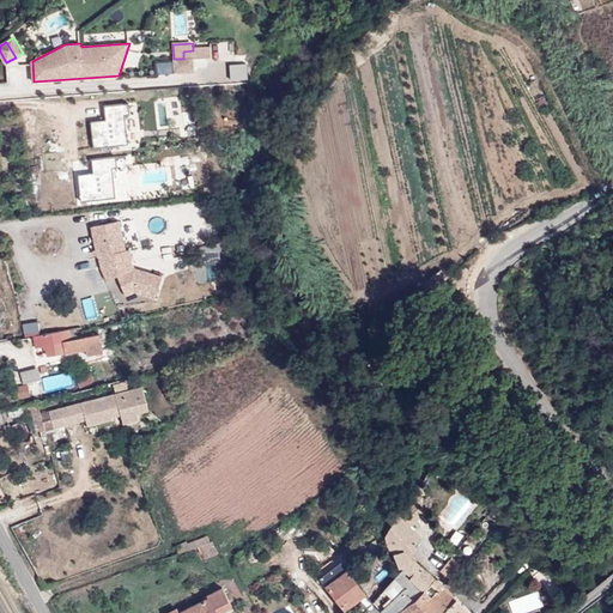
[(175,73),(194,72),(193,59),(212,58),(211,47),(193,48),(193,50),(183,52),(183,59),(174,59),(175,73)]
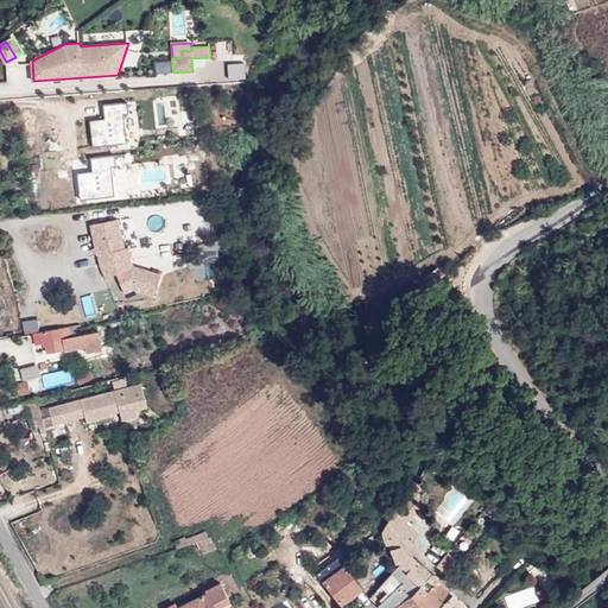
[(128,112),(127,101),(103,103),(105,118),(90,119),(93,146),(127,141),(124,113),(128,112)]
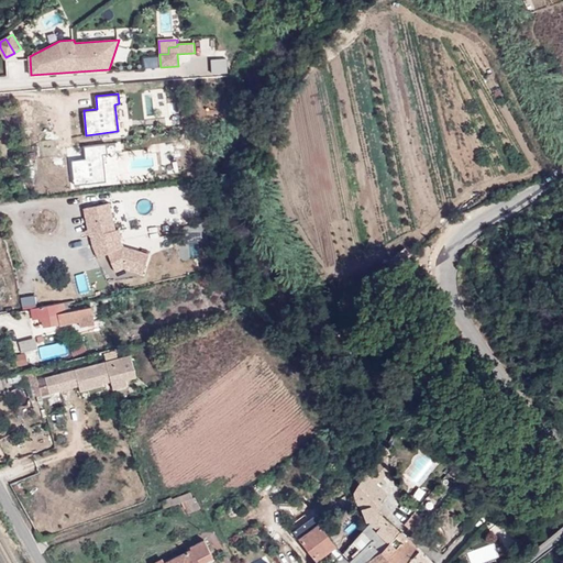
[(72,159),(75,184),(107,180),(103,153),(108,153),(107,142),(85,145),(86,157),(72,159)]
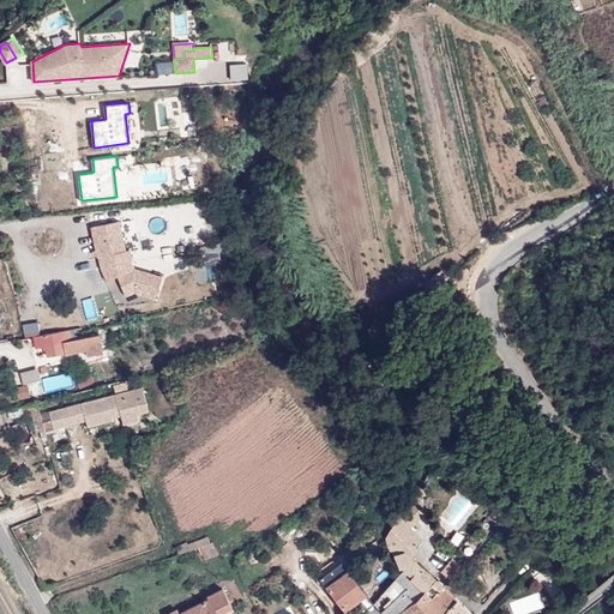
[(118,221),(90,228),(97,258),(98,258),(101,269),(107,281),(118,276),(125,296),(134,292),(155,299),(162,277),(133,269),(130,262),(132,262),(128,250),(125,251),(118,221)]
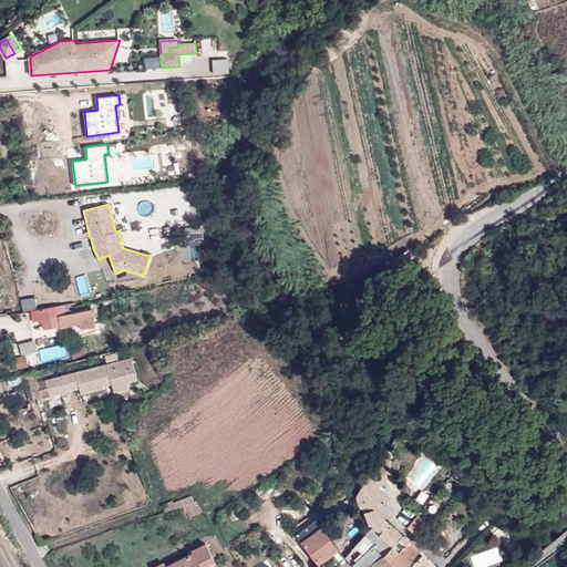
[(69,310),(68,305),(31,311),(33,321),(42,320),(43,330),(60,327),(60,328),(80,325),(80,329),(95,327),(92,309),(72,313),(71,310),(69,310)]
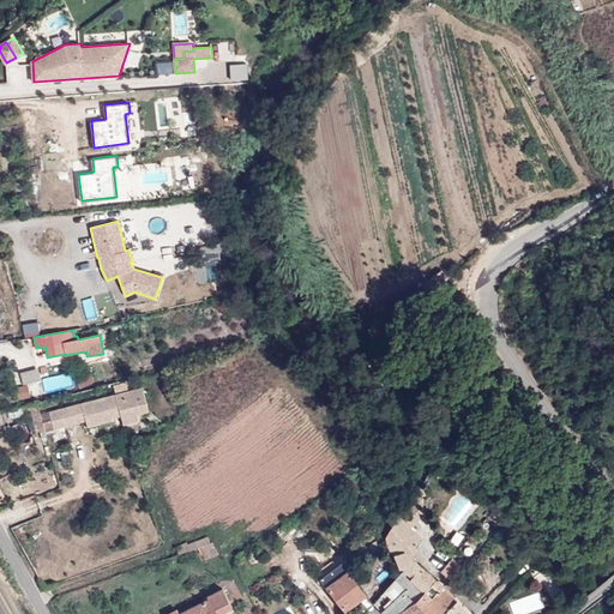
[(38,371),(20,374),(23,384),(40,379),(38,371)]
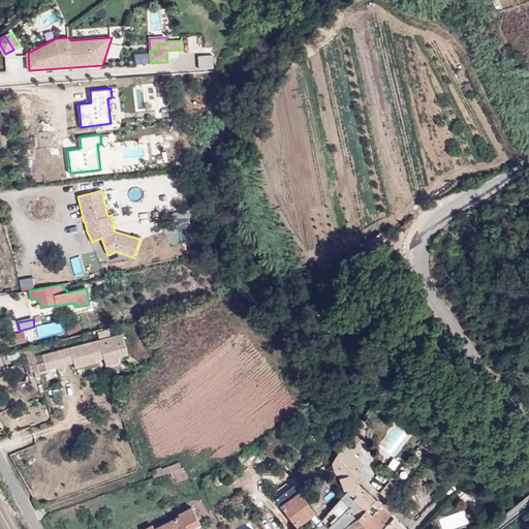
[(41,337),(64,333),(62,321),(39,325),(41,337)]
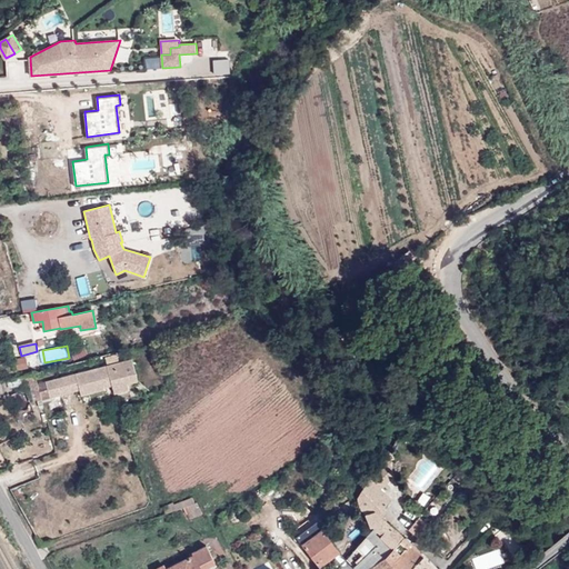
[(130,359),(73,375),(78,390),(80,396),(103,389),(102,388),(102,385),(110,382),(110,386),(112,393),(128,390),(126,383),(137,381),(130,359)]
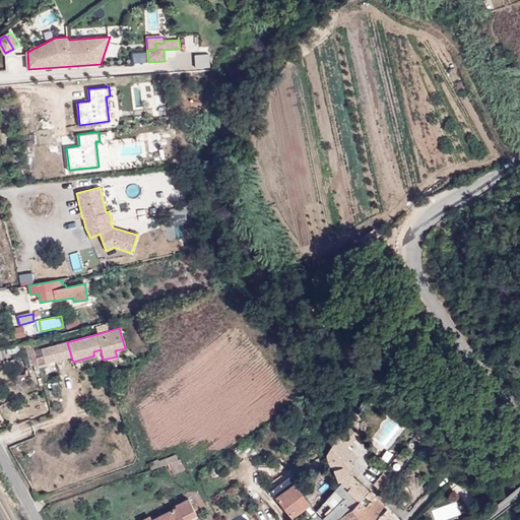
[(67,342),(50,346),(54,361),(71,356),(67,342)]
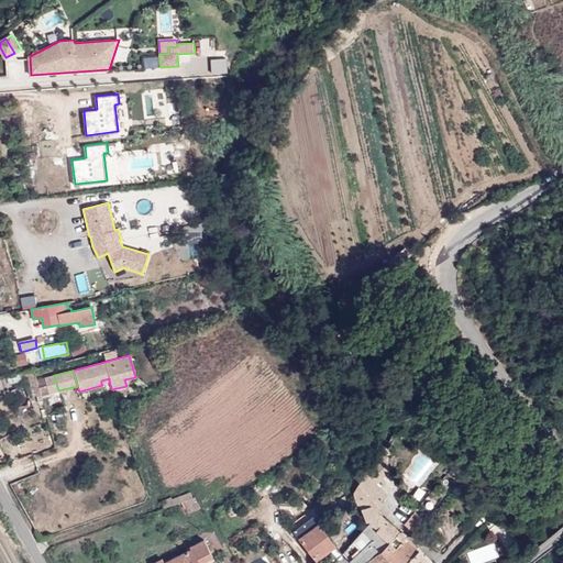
[(21,382),(19,373),(6,376),(8,385),(21,382)]
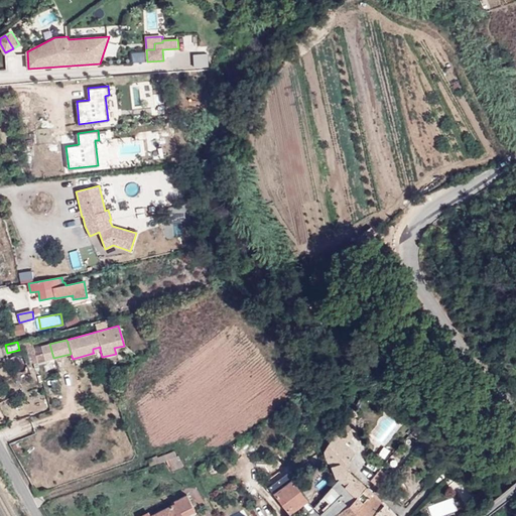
[(25,353),(32,351),(32,349),(30,342),(22,344),(25,353)]
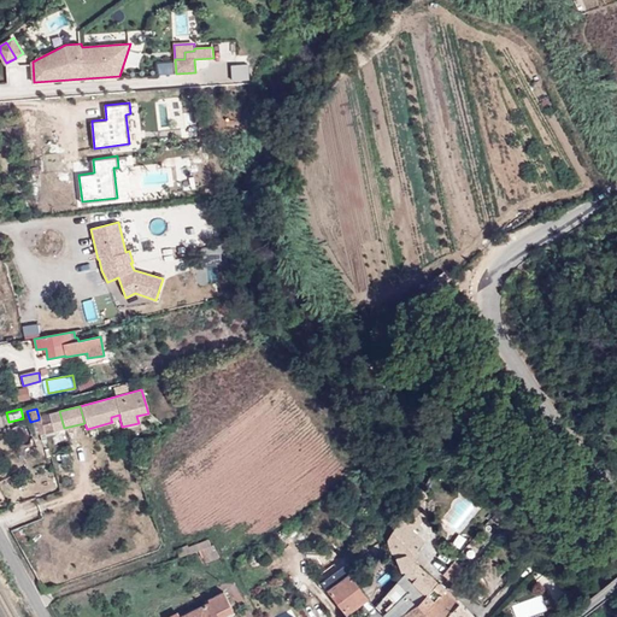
[(43,434),(64,428),(59,411),(39,417),(39,419),(43,434)]
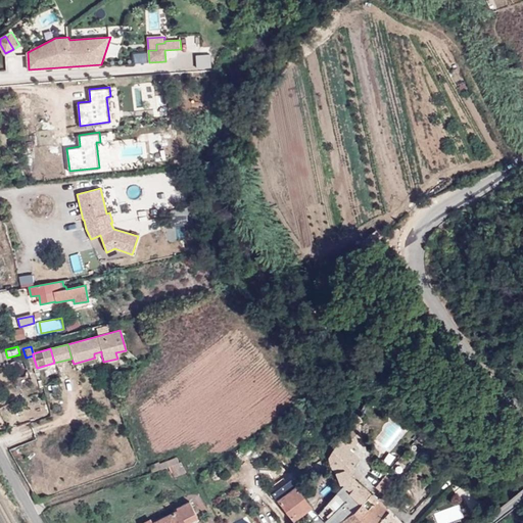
[(18,381),(31,378),(26,359),(13,362),(18,381)]
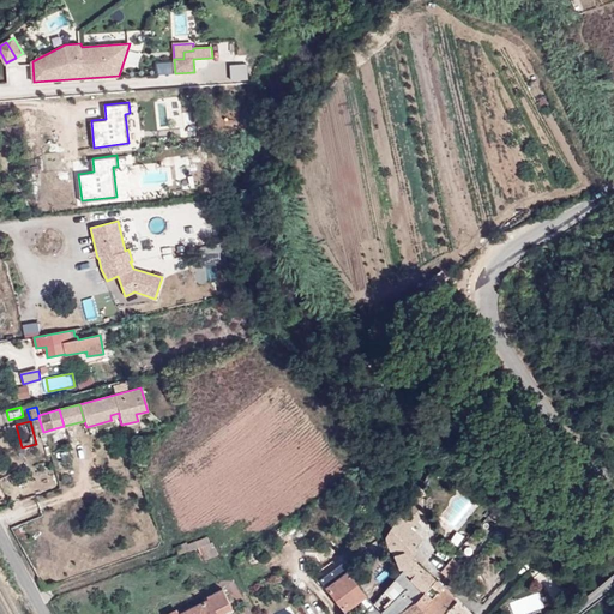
[(395,555),(402,572),(403,570),(414,582),(423,591),(434,578),(435,578),(413,558),(415,553),(415,548),(422,539),(411,527),(425,512),(422,503),(414,495),(386,535),(390,547),(395,555)]
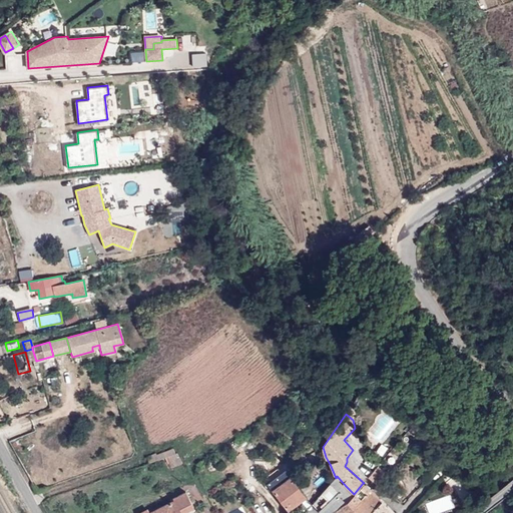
[(419,436),(426,429),(415,422),(409,429),(419,436)]
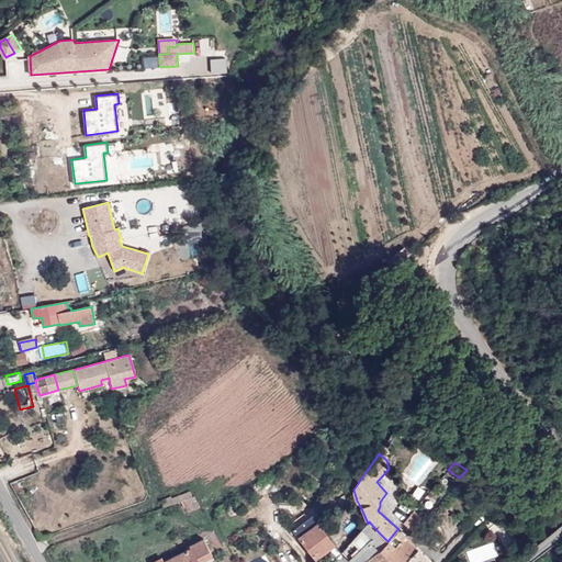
[(173,504),(180,502),(192,497),(190,492),(171,498),(173,504)]
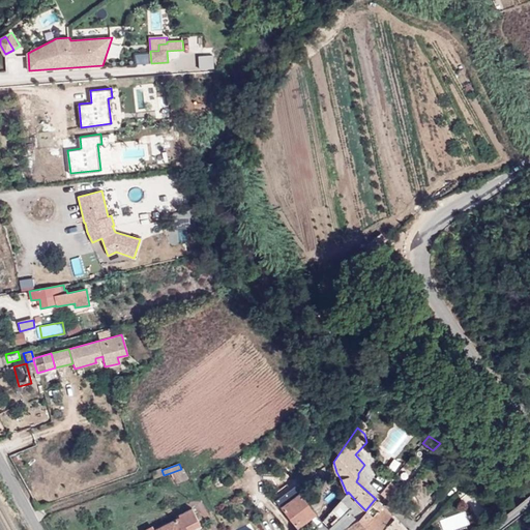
[(318,471),(324,479),(330,475),(325,466),(318,471)]
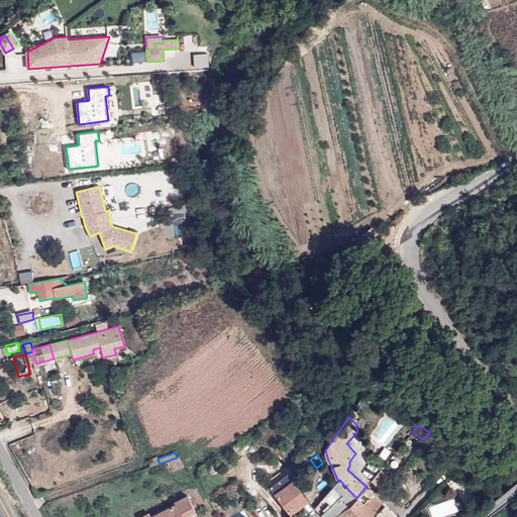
[(150,468),(160,463),(158,458),(157,456),(147,460),(150,468)]
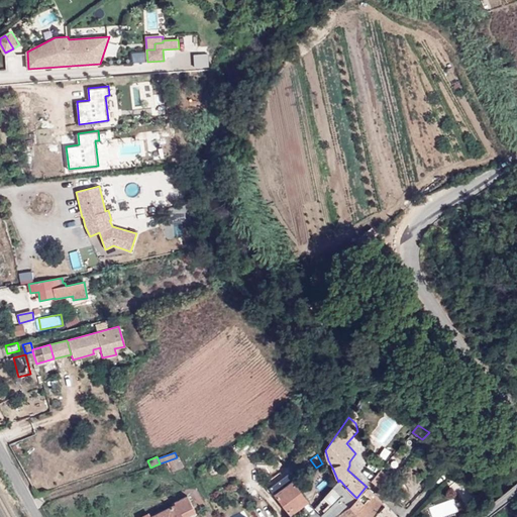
[(177,457),(166,461),(172,472),(184,467),(179,456),(177,457)]
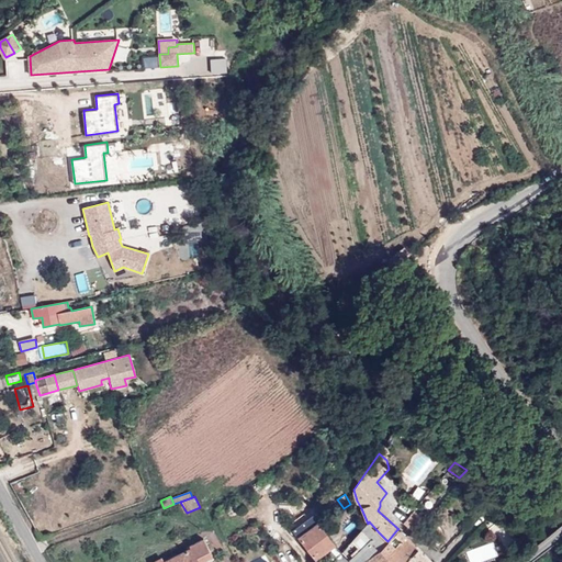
[(415,509),(403,523),(414,532),(419,527),(419,526),(417,524),(420,519),(423,517),(415,509)]
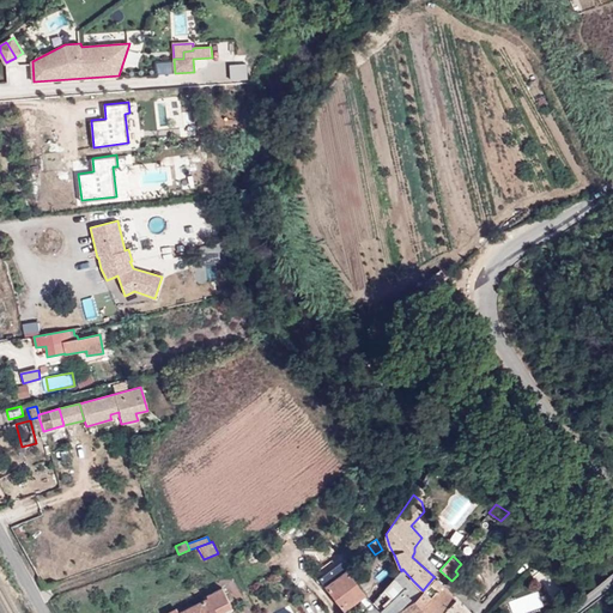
[(343,610),(364,593),(358,583),(363,580),(362,577),(354,566),(349,570),(341,562),(316,581),(320,586),(323,583),(343,610)]
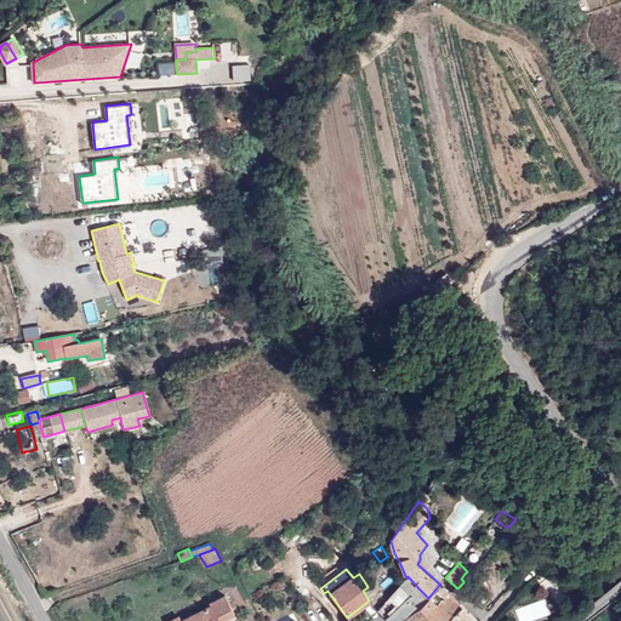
[(406,579),(377,610),(386,619),(419,588),(408,576),(406,579)]
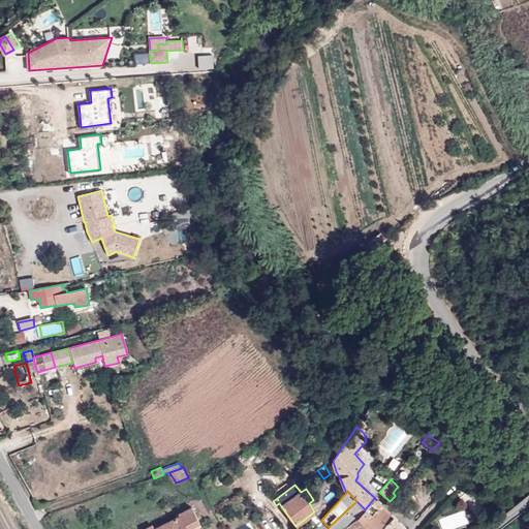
[(395,496),(390,501),(389,502),(402,514),(405,510),(406,509),(400,501),(401,500),(395,496)]
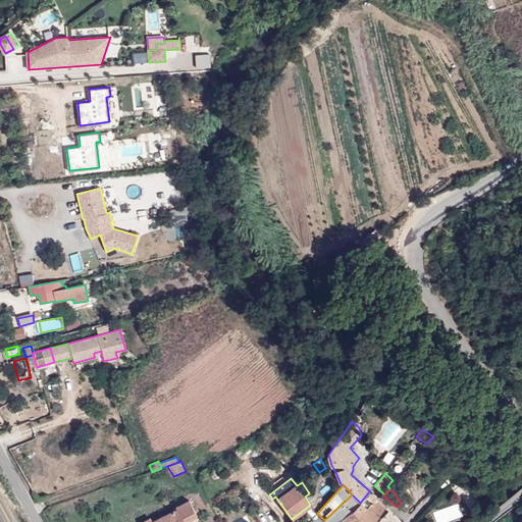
[(305,497),(310,505),(317,499),(310,490),(308,491),(309,493),(305,497)]
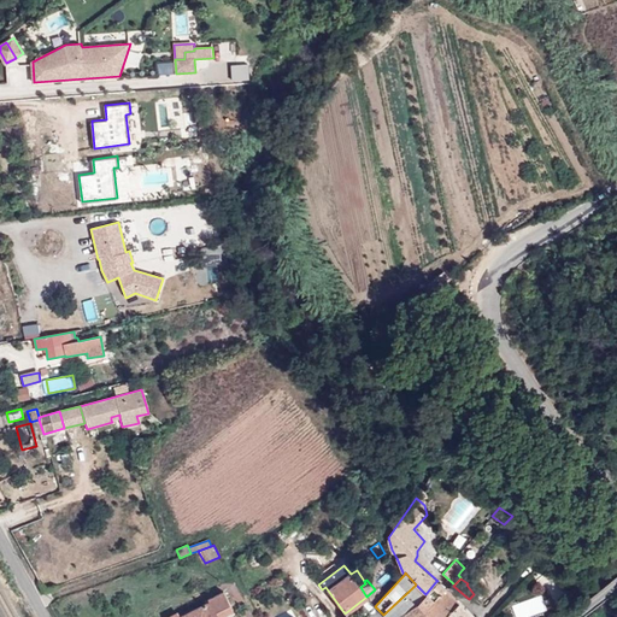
[(425,594),(417,604),(427,612),(448,589),(447,588),(446,589),(436,581),(425,594)]
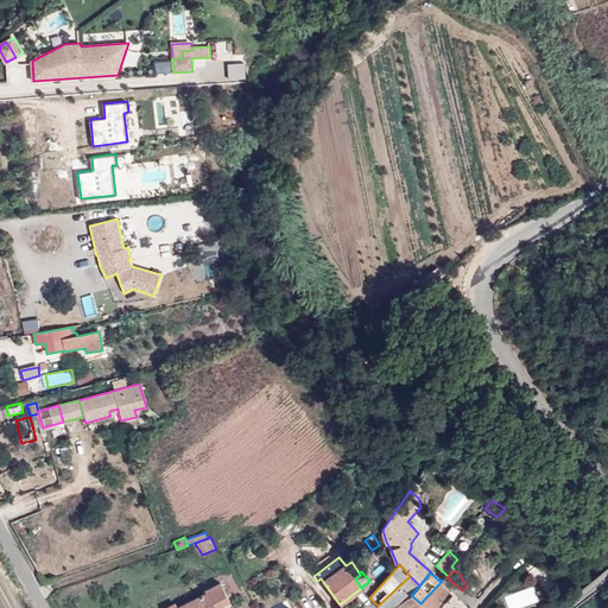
[(410,576),(378,606),(380,607),(393,607),(411,595),(419,586),(410,576)]
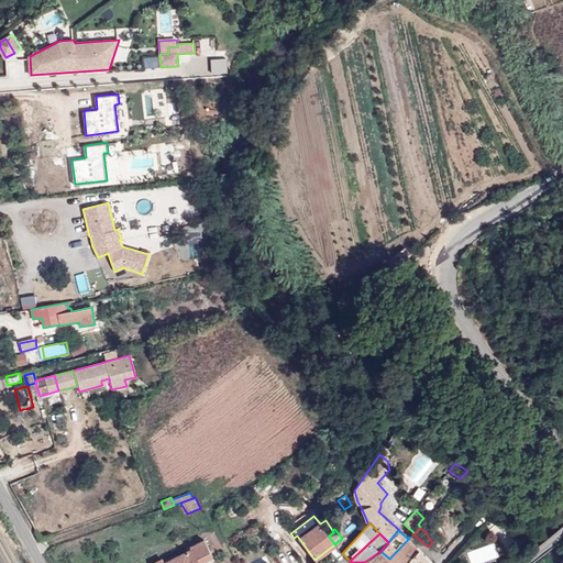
[(393,562),(405,562),(418,550),(409,538),(389,559),(393,562)]
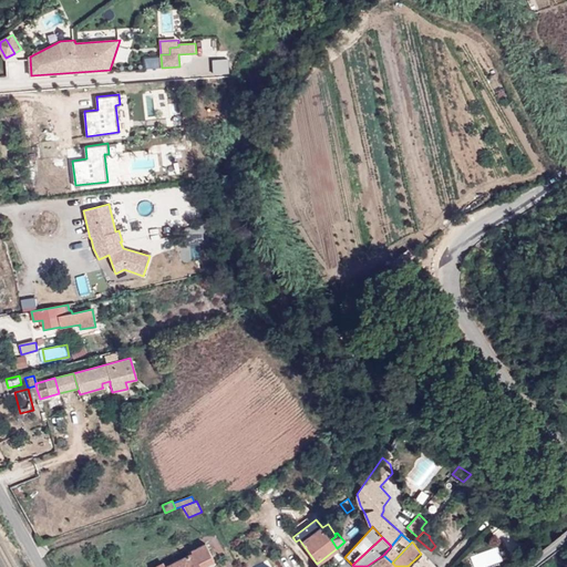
[(165,566),(199,566),(198,564),(212,557),(206,545),(192,553),(165,566)]
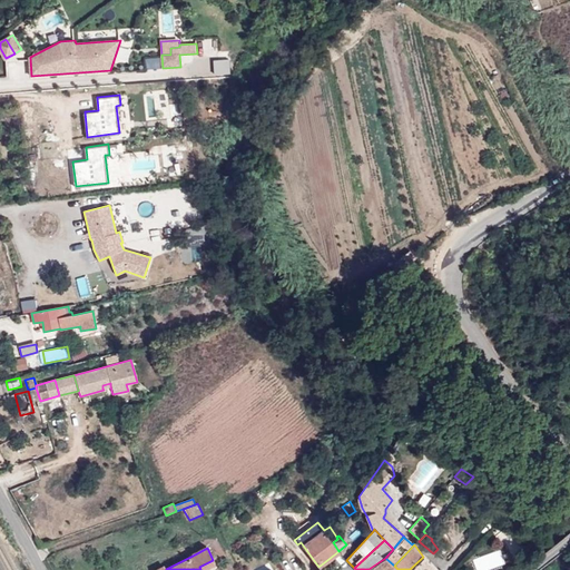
[(438,569),(424,556),(423,557),(410,569),(438,569)]
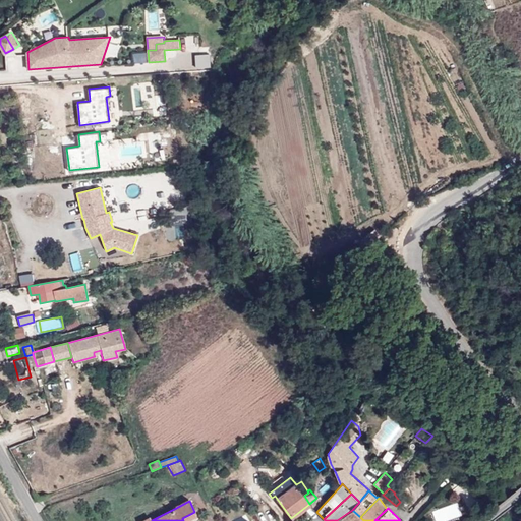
[(352,510),(337,520),(363,520),(360,517),(352,510)]
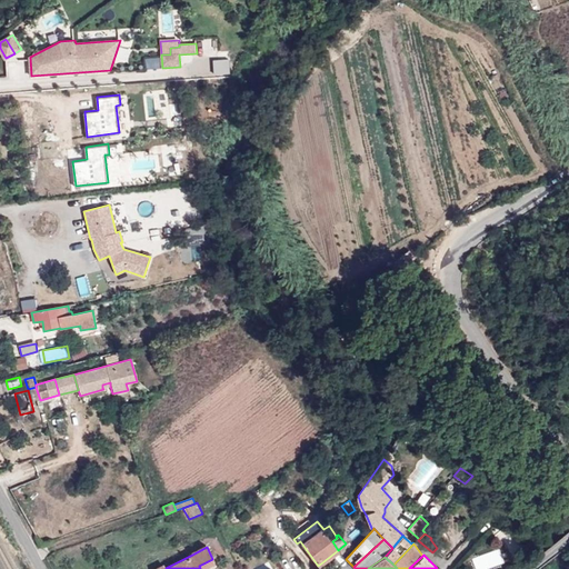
[(202,568),(215,563),(212,559),(199,566),(200,568),(202,568)]
